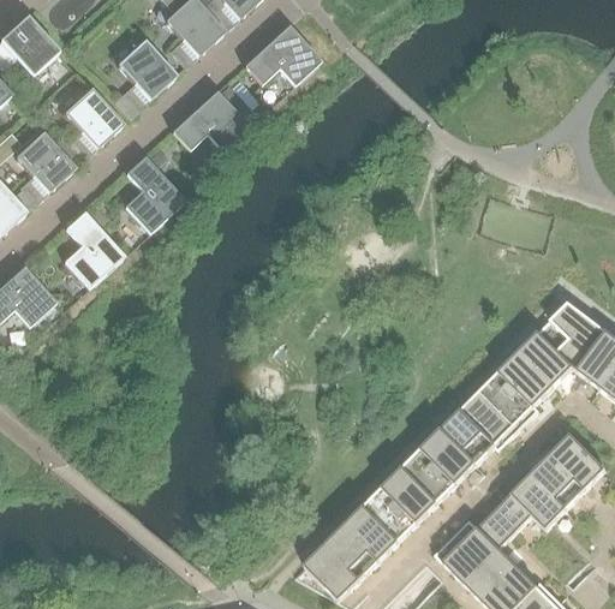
[(224,33),(195,0),(161,0),(173,13),(165,22),(197,57),(224,33)]
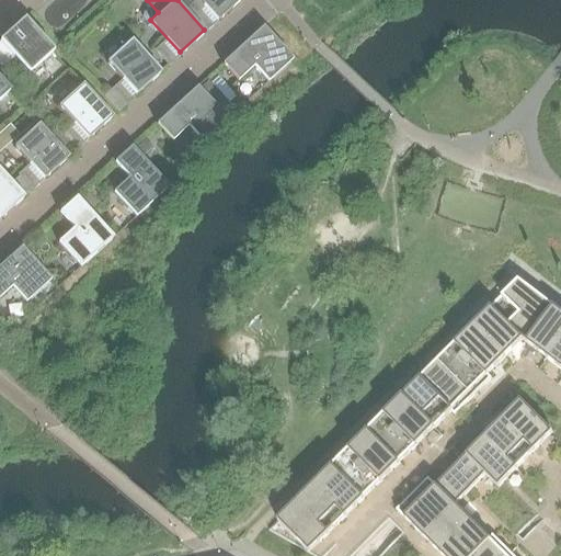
[(199,0),(217,19),(237,0),(199,0)]
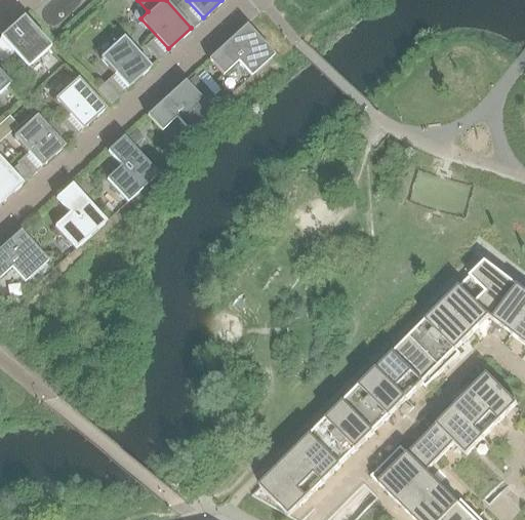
[(22,15),(0,34),(0,37),(26,67),(49,45),(22,15)]
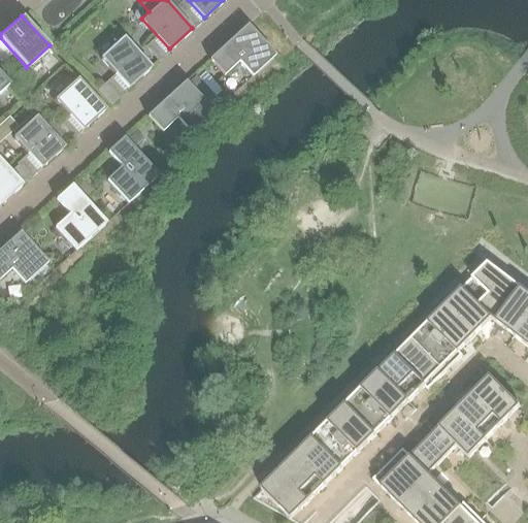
[(223,73),(238,60),(252,74),(274,53),(246,23),(208,58),(223,73)]
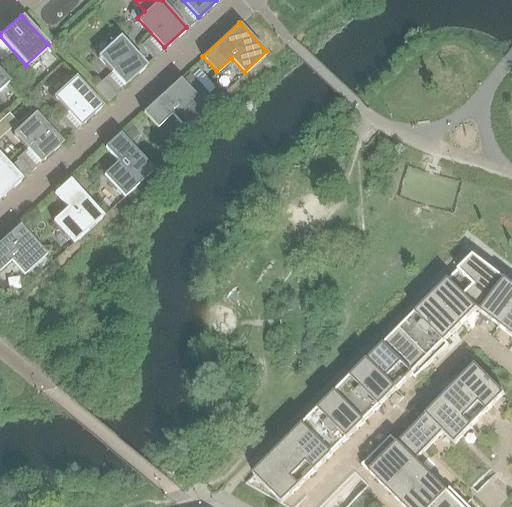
[(146,63),(119,34),(97,54),(124,84),(146,63)]
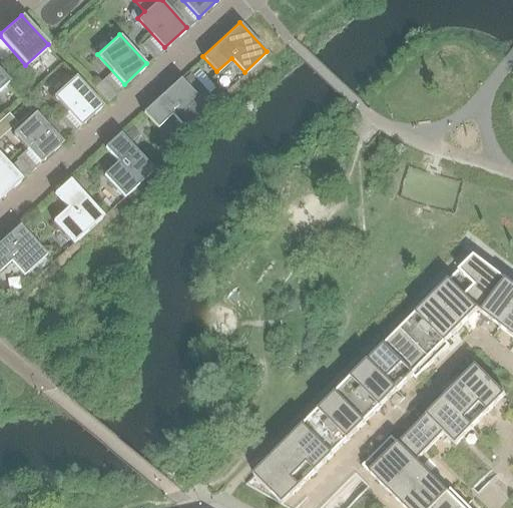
[(3,60),(0,63),(0,70),(5,76),(12,70),(3,60)]
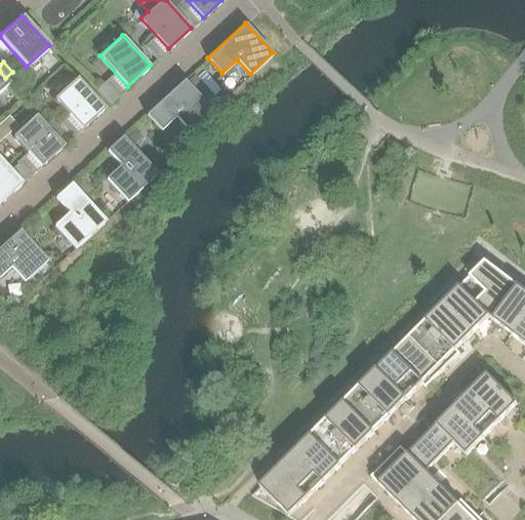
[(105,107),(77,76),(53,97),(81,127),(105,107)]
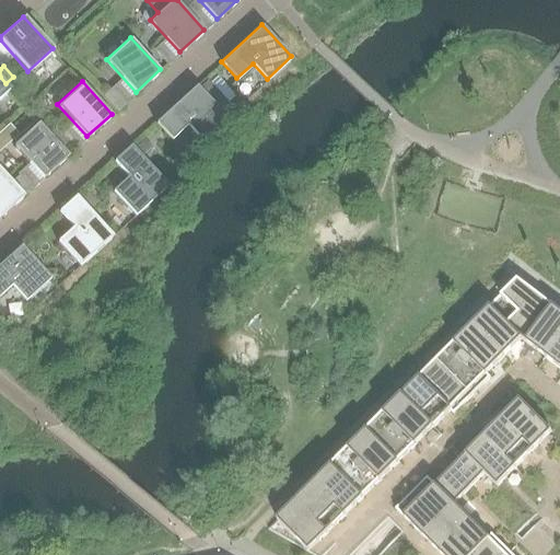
[(171,137),(187,123),(201,139),(225,116),(196,84),(155,120),(171,137)]
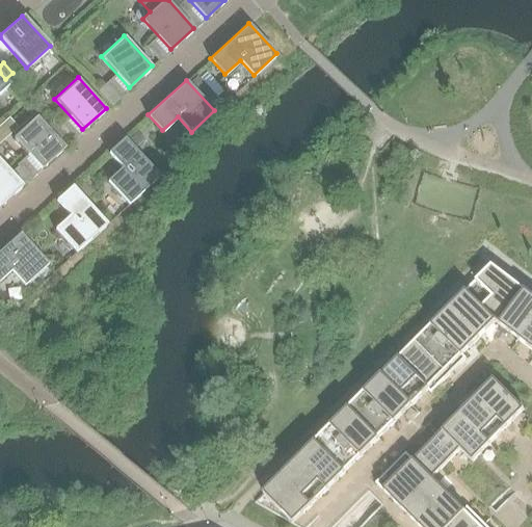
[(218,97),(204,81),(195,89),(210,105),(218,97)]
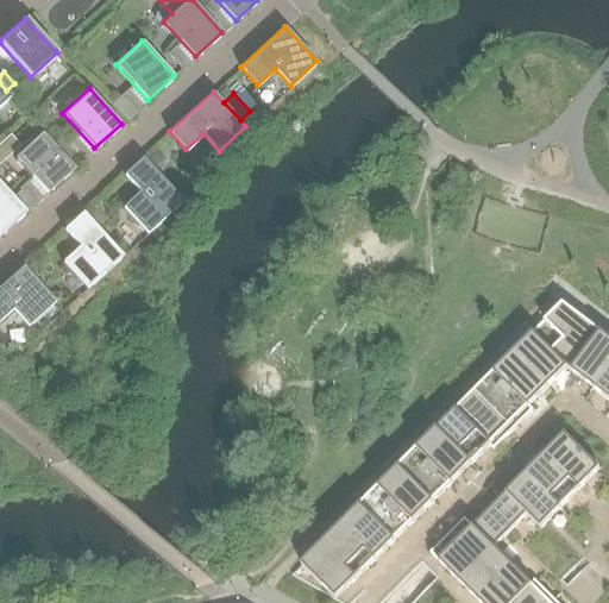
[(74,167),(42,132),(14,156),(46,192),(74,167)]
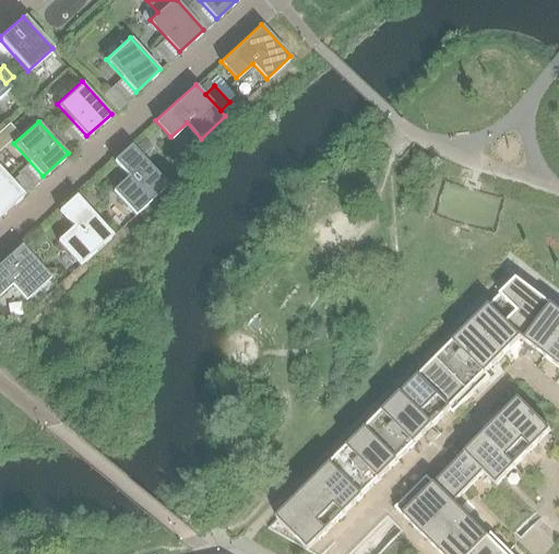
[(152,144),(144,137),(133,146),(141,154),(152,144)]
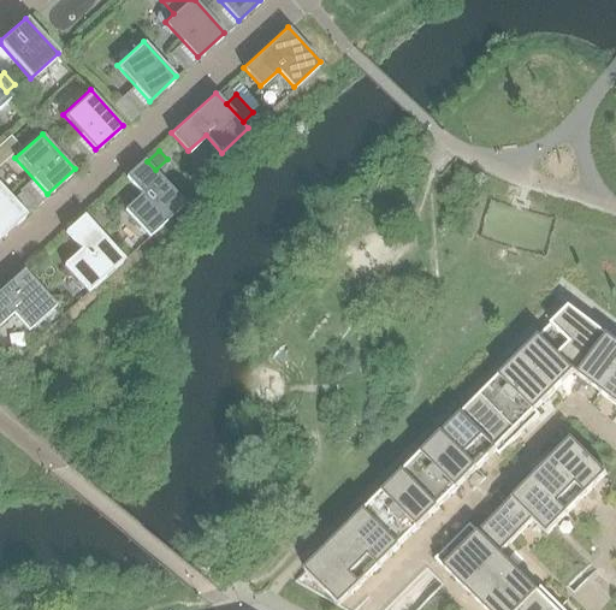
[(124,208),(148,235),(184,202),(143,158),(125,175),(141,193),(124,208)]
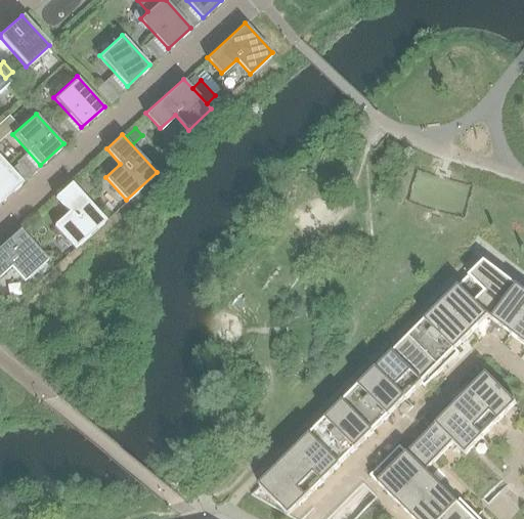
[(0,157),(0,201),(22,181),(0,157)]
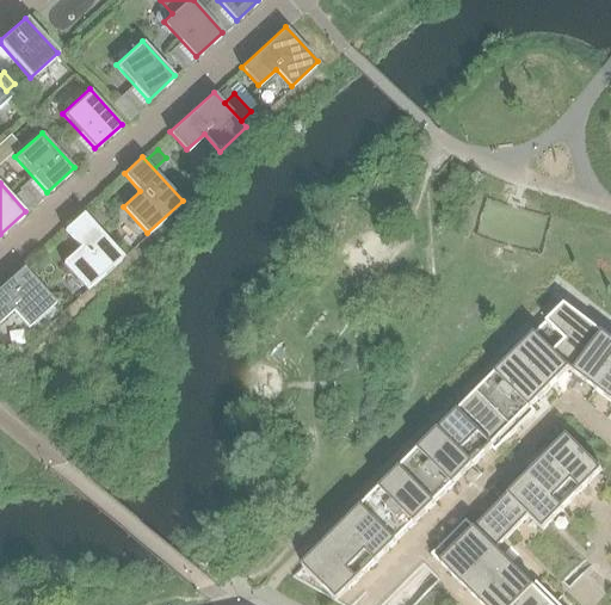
[(105,217),(94,205),(86,214),(97,224),(105,217)]
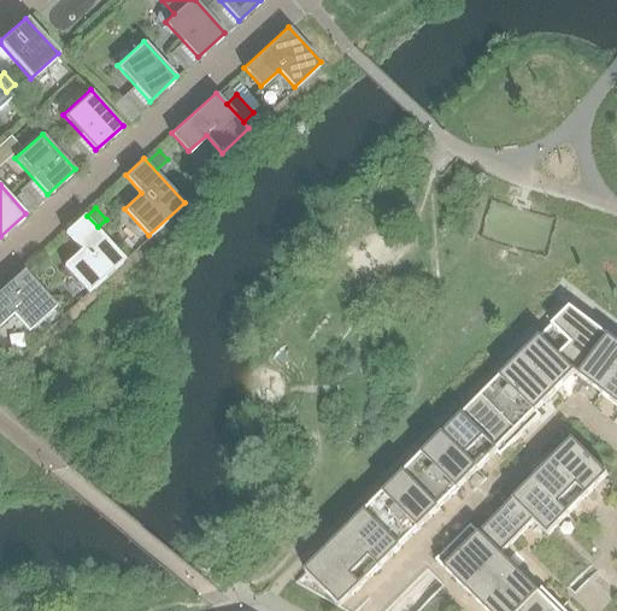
[(63,263),(88,291),(123,258),(83,213),(65,230),(81,247),(63,263)]
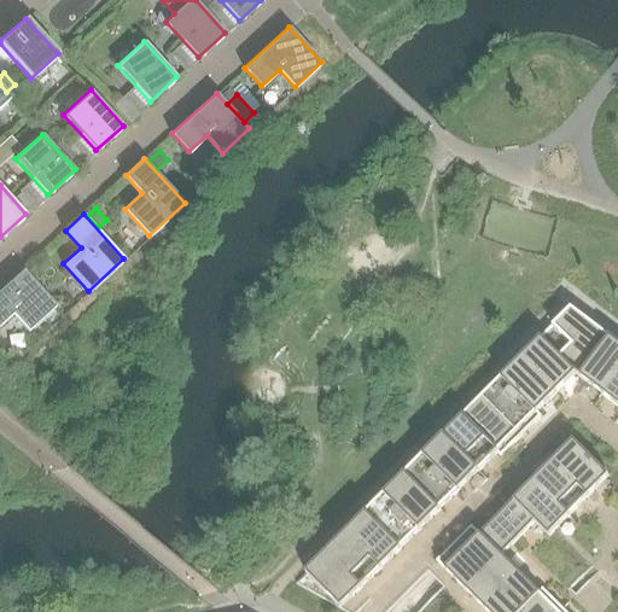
[(0,322),(12,312),(28,330),(56,304),(23,269),(0,289),(0,322)]
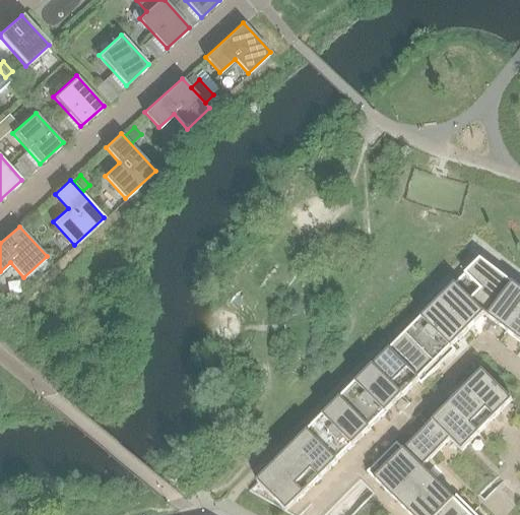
[(466,269),(454,281),(484,312),(488,314),(513,281),(513,280),(485,260),(480,256),(466,269)]
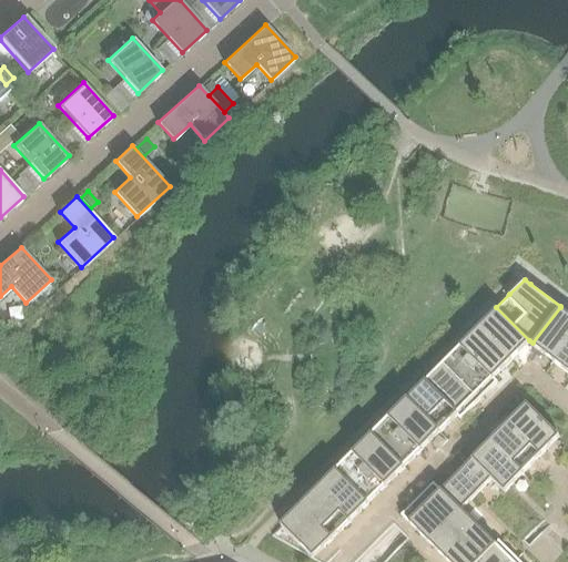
[(560,307),(533,343),(541,349),(553,358),(554,358),(567,338),(567,312),(560,306),(560,307)]
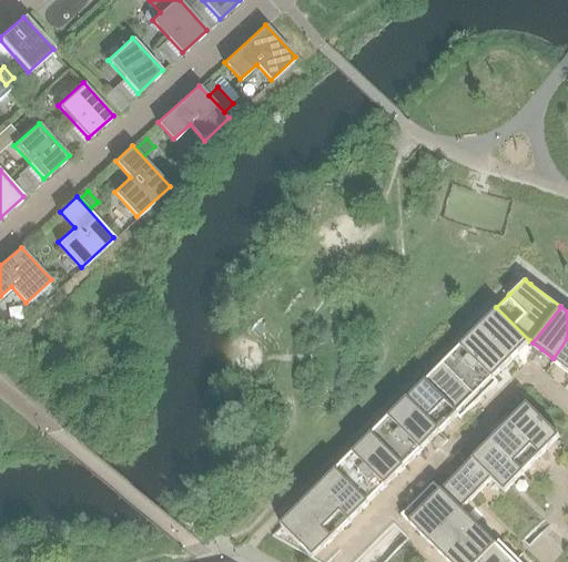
[(479,325),(511,357),(529,340),(496,307),(489,315),(479,325)]
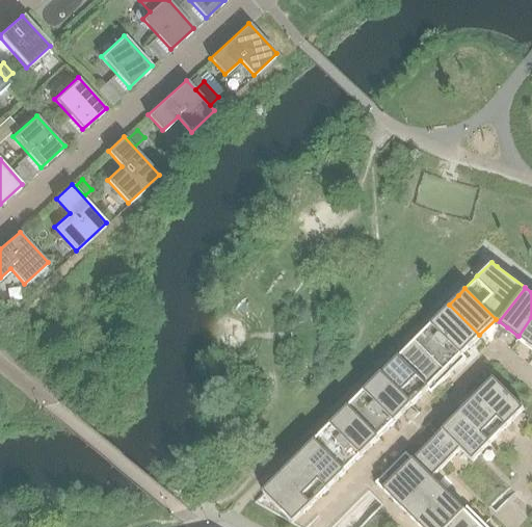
[(432,321),(431,322),(466,356),(462,351),(479,335),(449,305),(441,313),(432,321)]
